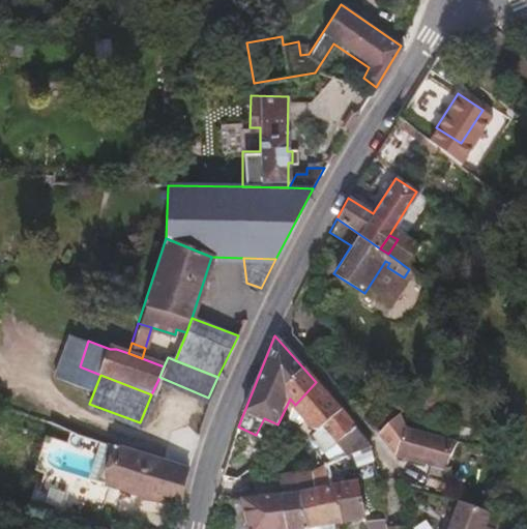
[(354,424),(316,382),(295,405),(306,418),(317,431),(316,434),(327,451),(354,424)]
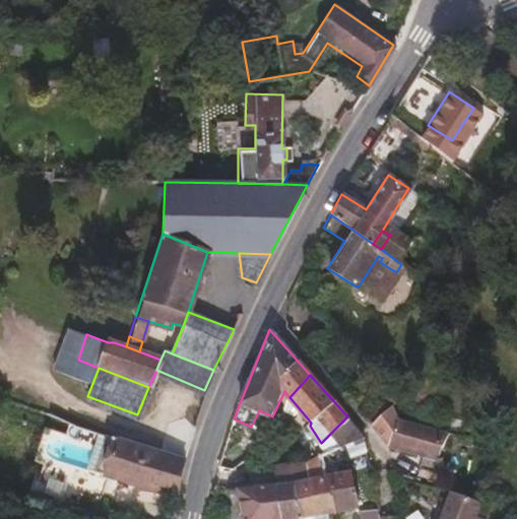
[(301,410),(289,397),(285,410),(295,416),(301,410)]
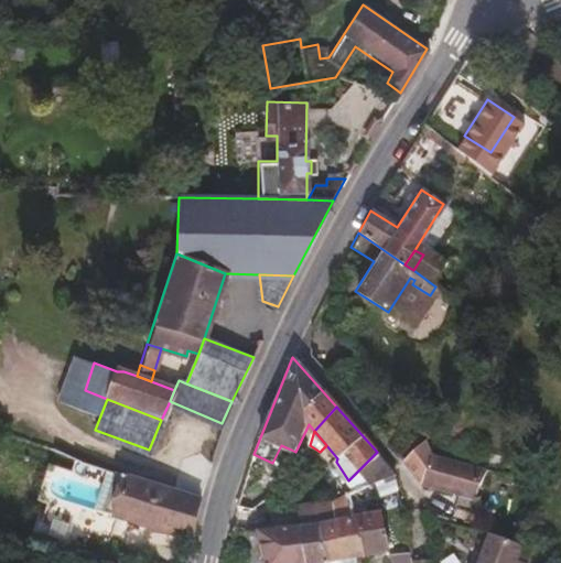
[(472,496),(481,467),(428,453),(421,439),(401,459),(419,482),(434,486),(472,496)]
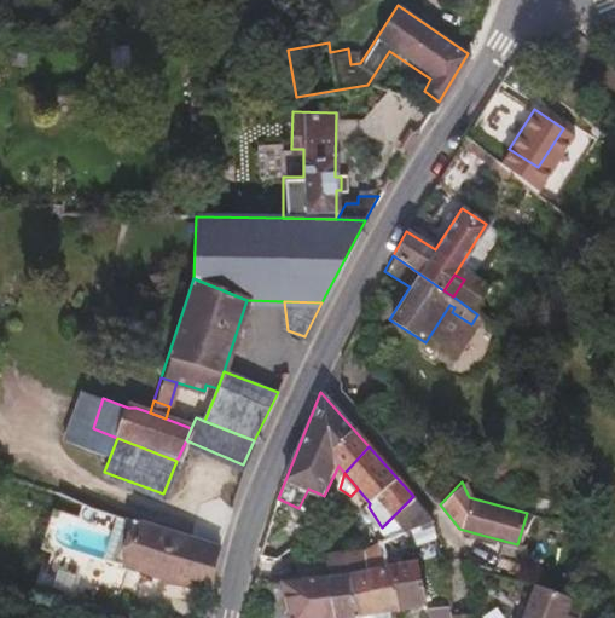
[(309,514),(319,494),(308,489),(299,508),(309,514)]
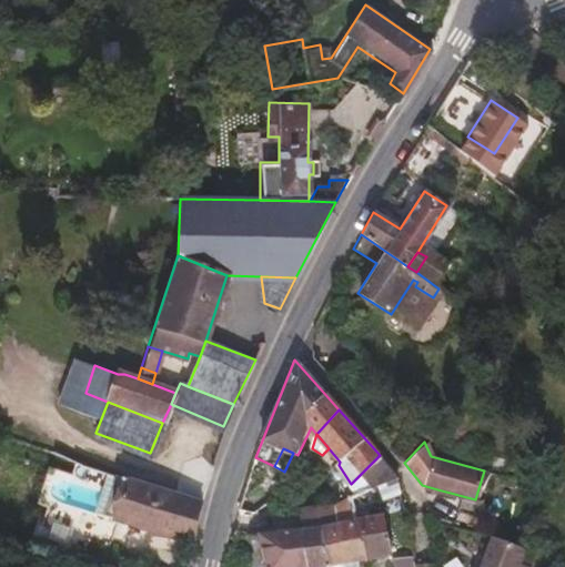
[(395,474),(380,455),(351,484),(359,495),(375,485),(395,474)]
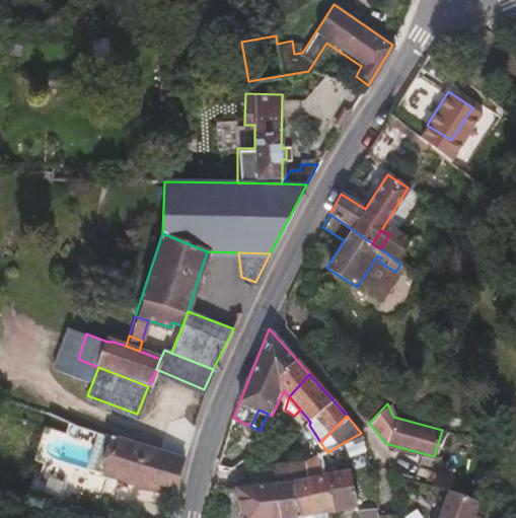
[(364,449),(361,433),(343,443),(350,454),(364,449)]
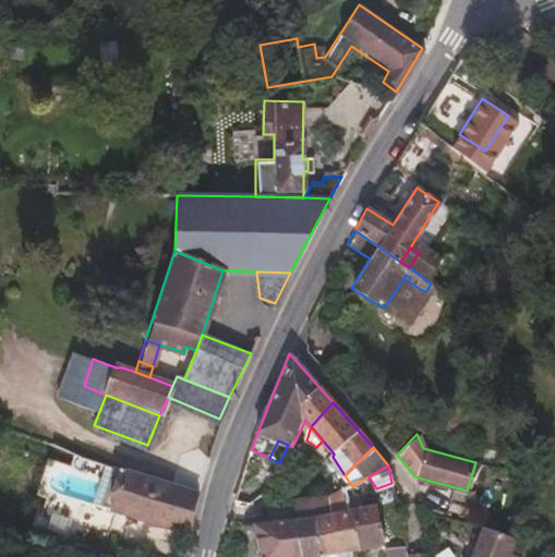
[(189,528),(195,492),(122,469),(110,507),(147,520),(189,528)]
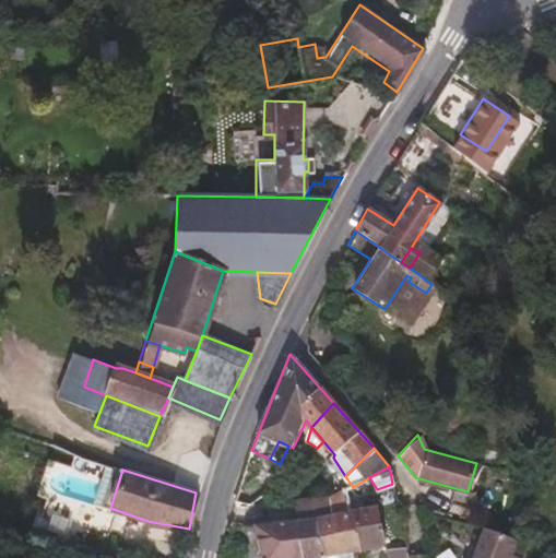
[(428,491),(430,482),(415,477),(415,488),(428,491)]
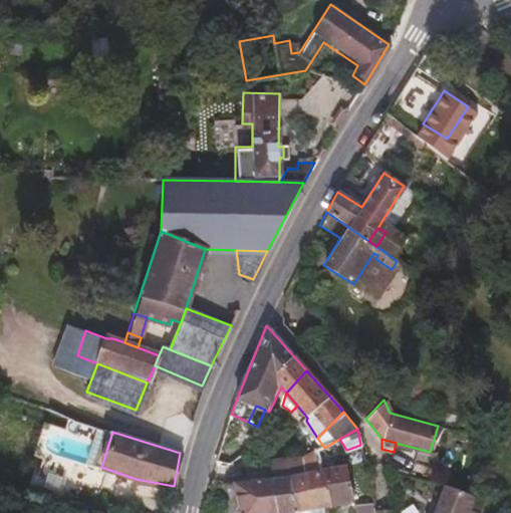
[(363,460),(360,445),(346,450),(350,465),(363,460)]
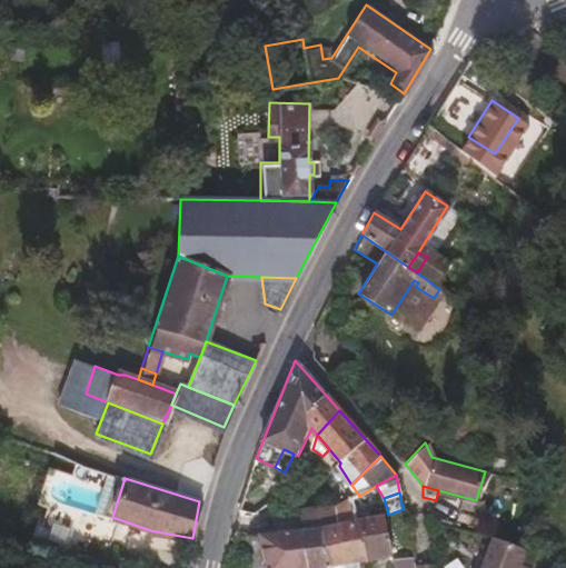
[(340,525),(337,506),(303,511),(305,530),(340,525)]
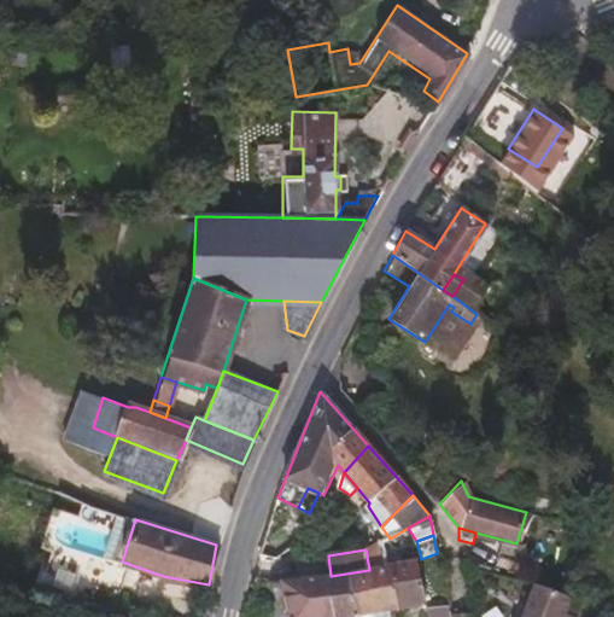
[(421,598),(411,558),(391,566),(398,607),(421,598)]
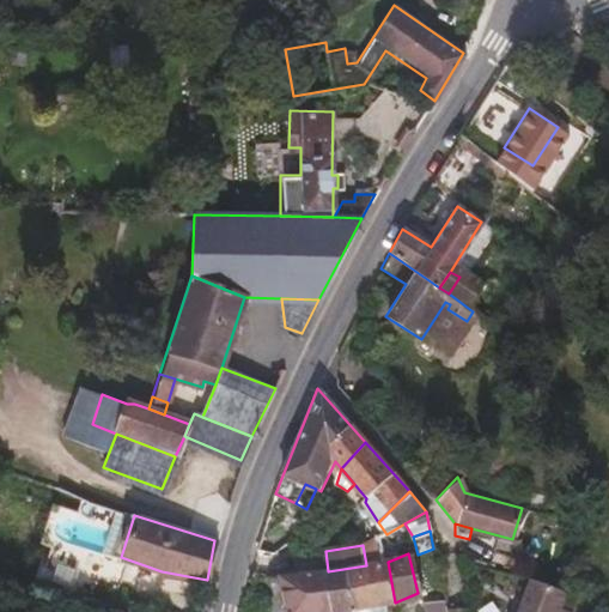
[(395,603),(388,562),(366,565),(370,611),(369,611),(381,611),(384,610),(384,604),(395,603)]
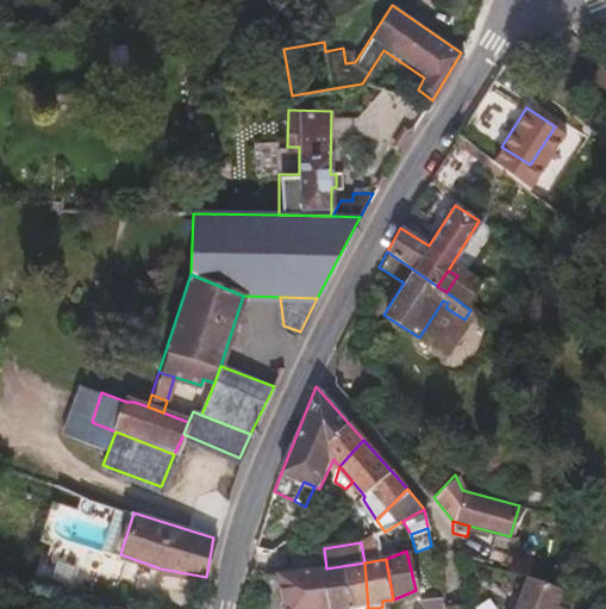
[(356,608),(368,608),(364,563),(326,569),(329,608),(356,608)]
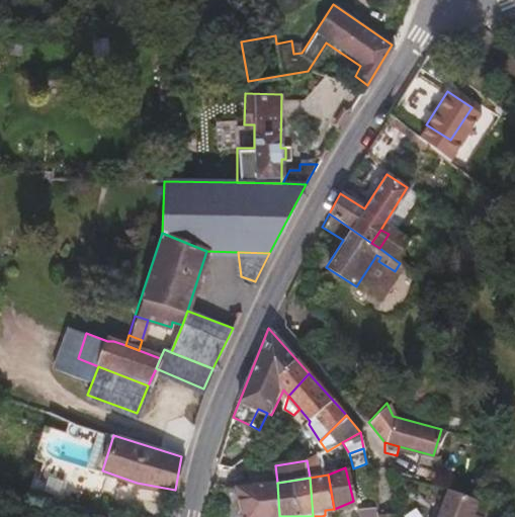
[(279,516),(277,483),(237,486),(241,516),(279,516)]
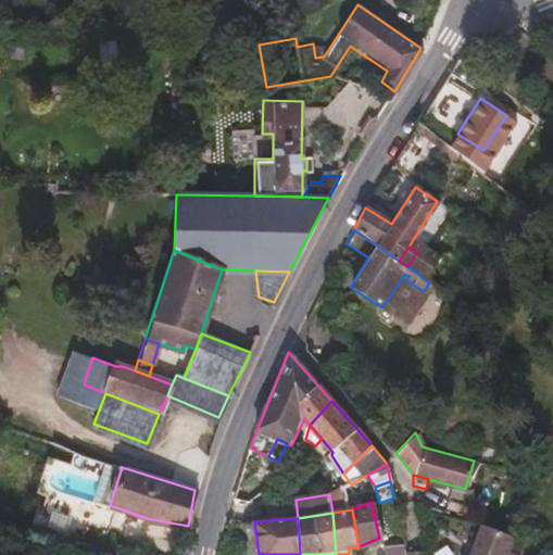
[(504,554),(510,535),(480,525),(467,554),(504,554)]
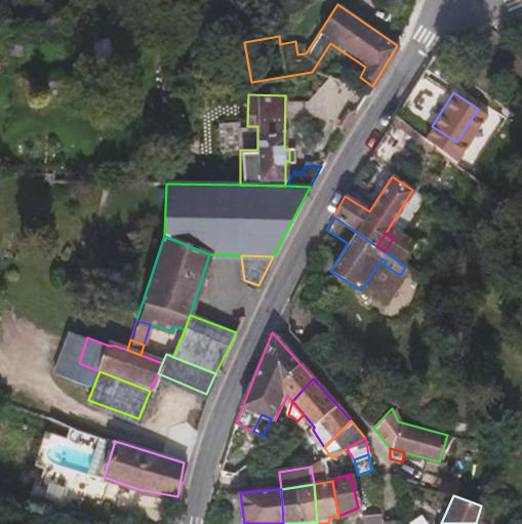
[(382,523),(380,521),(379,512),(363,514),(363,523),(382,523)]
